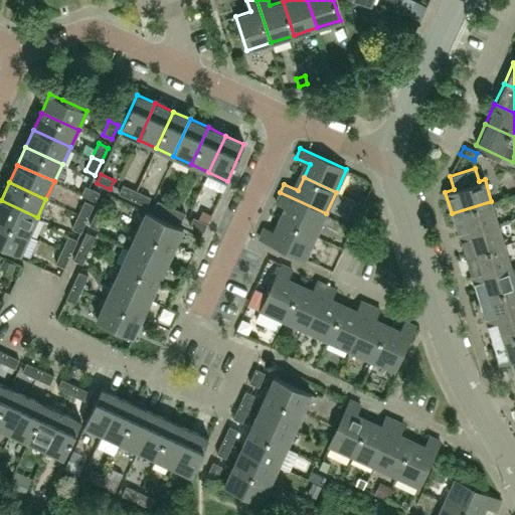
[(133,199),(137,190),(123,184),(119,193),(133,199)]
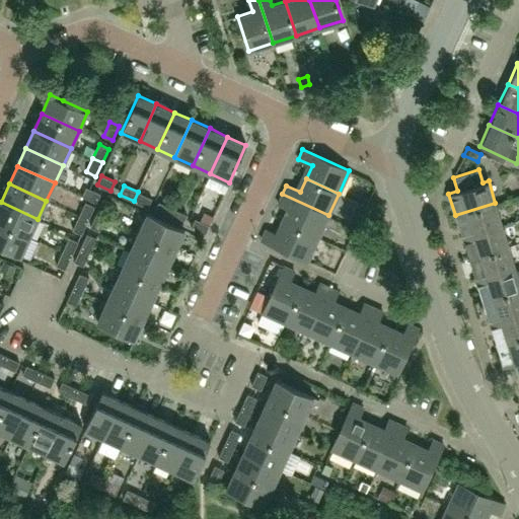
[(96,203),(100,194),(86,187),(82,196),(96,203)]
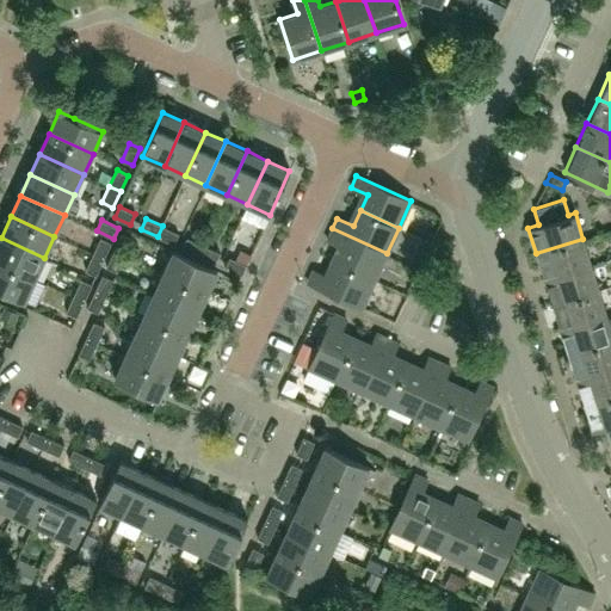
[(173,245),(178,234),(162,226),(158,236),(173,245)]
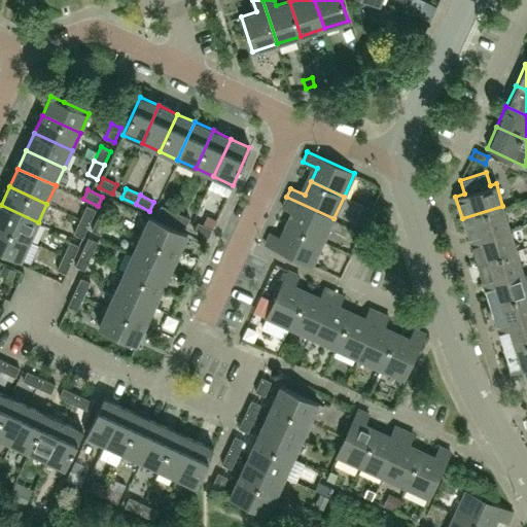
[(334,218),(286,197),(282,206),(295,213),(290,226),(323,241),(334,218)]
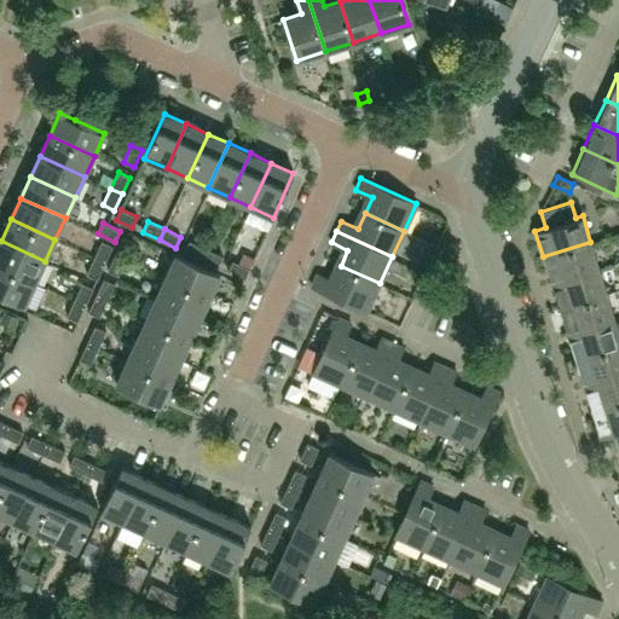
[(127,258),(134,241),(123,236),(116,253),(127,258)]
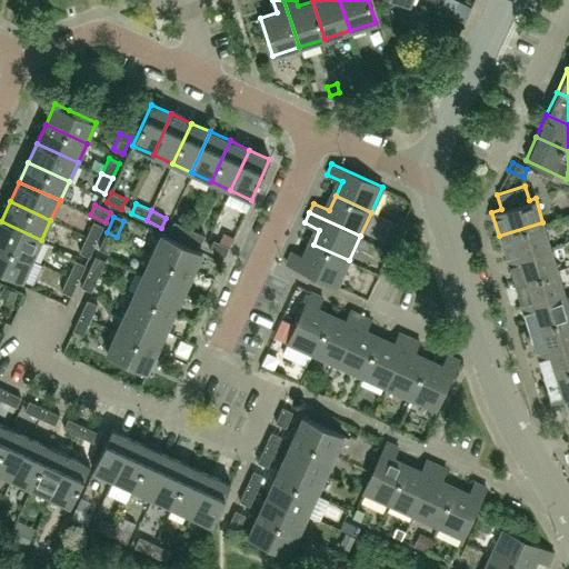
[(0,243),(32,259),(41,240),(1,221),(0,221),(0,243)]
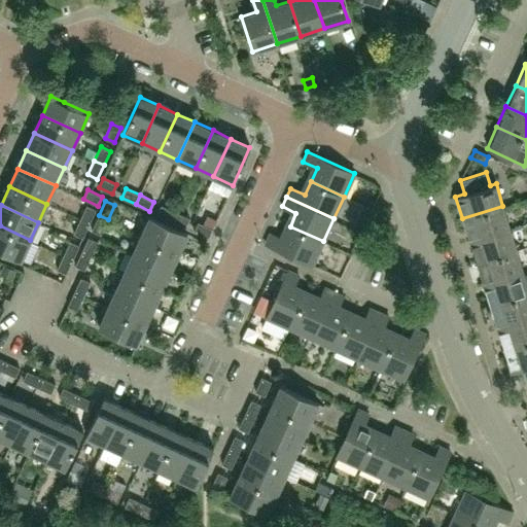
[(90,223),(96,209),(86,205),(80,219),(90,223)]
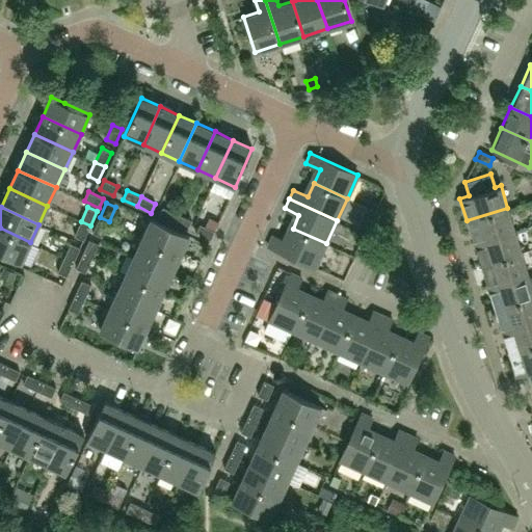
[(173,222),(177,213),(163,207),(159,216),(173,222)]
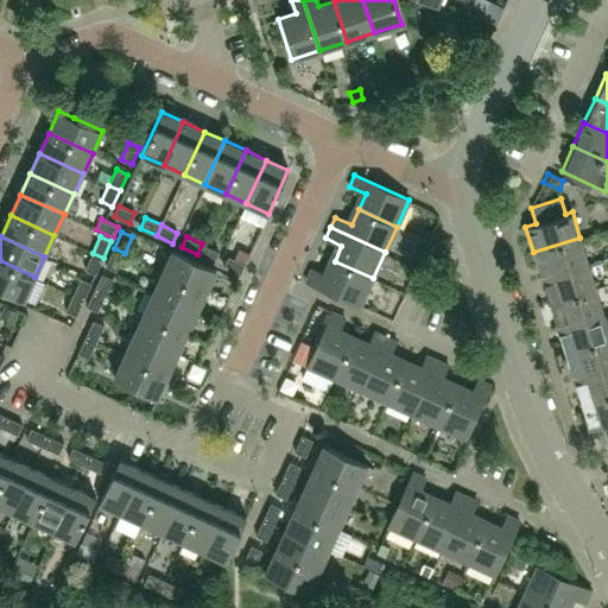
[(542,277),(588,263),(580,238),(533,252),(542,277)]
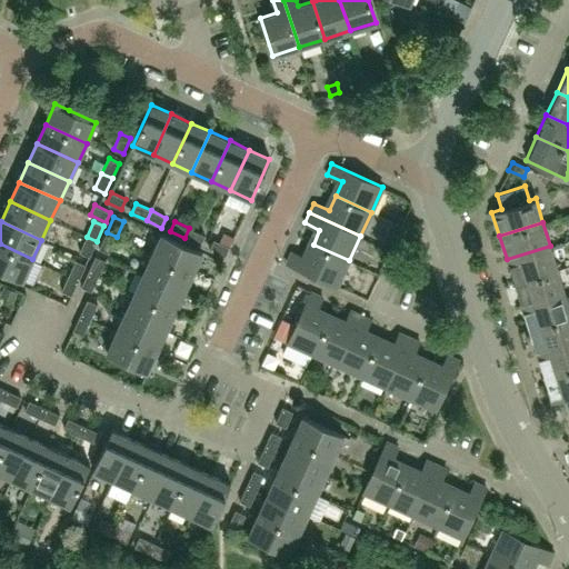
[(200,245),(205,236),(189,228),(185,238),(200,245)]
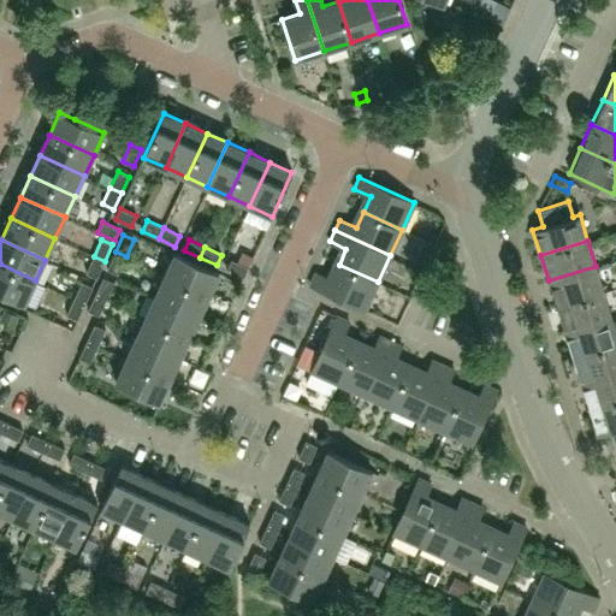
[(118,273),(126,256),(116,252),(108,268),(118,273)]
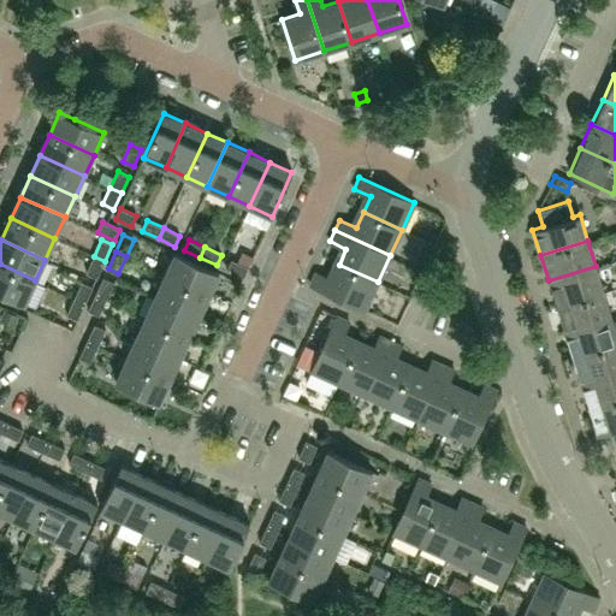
[(209,295),(219,273),(175,253),(165,274),(209,295)]
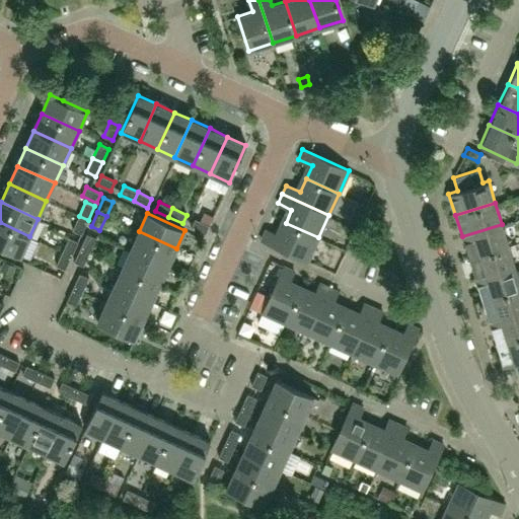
[(81,233),(88,220),(79,216),(72,229),(81,233)]
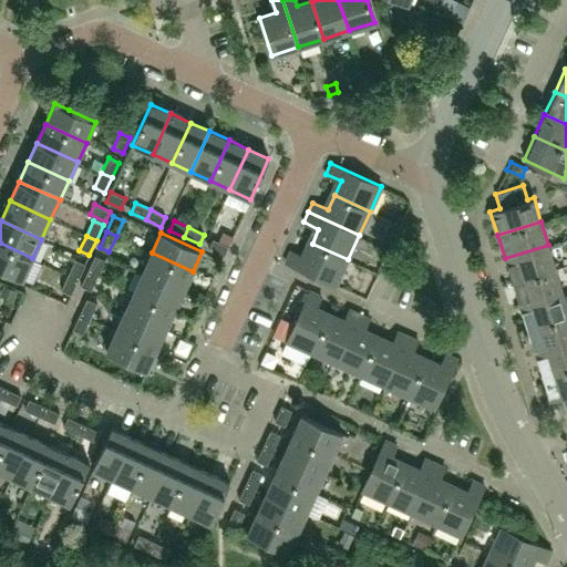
[(224,256),(228,246),(213,239),(208,248),(224,256)]
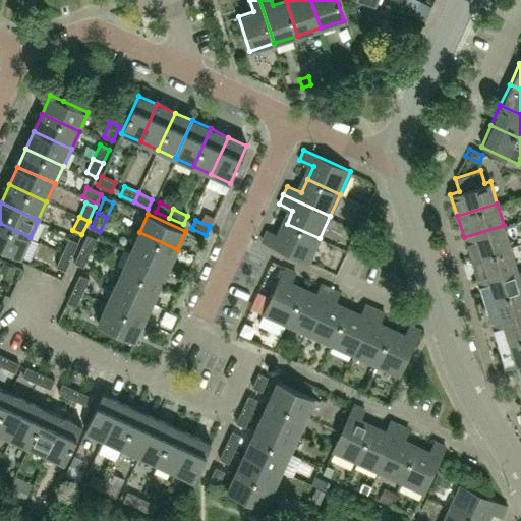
[(0,246),(21,256),(30,237),(0,223),(0,246)]
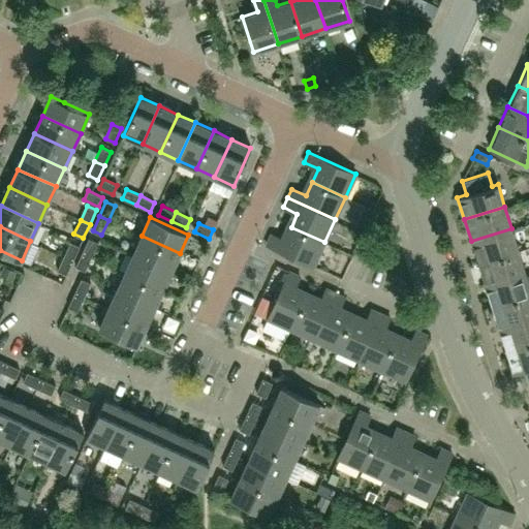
[(266,244),(313,266),(324,242),(291,227),(285,240),(271,234),(266,244)]
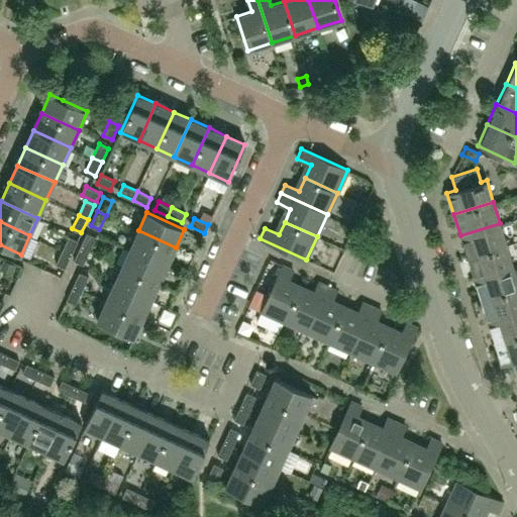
[(506,244),(500,223),(460,235),(468,257),(506,244)]
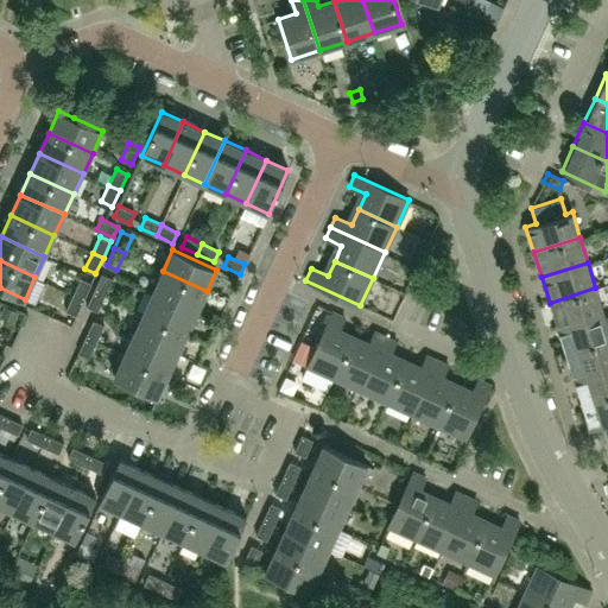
[(197,312),(207,291),(163,271),(153,292),(197,312)]
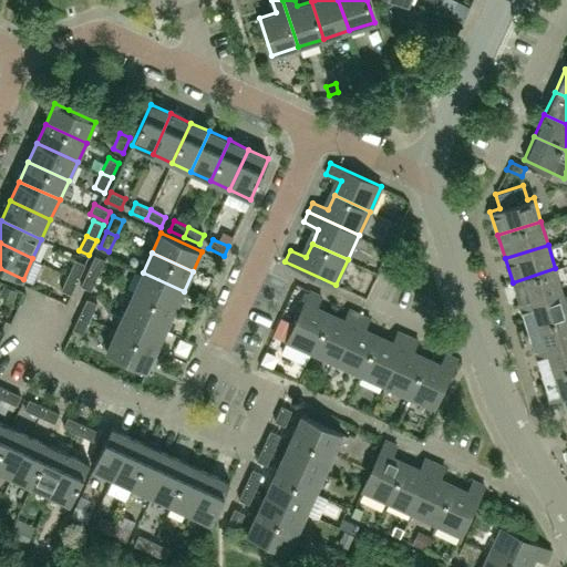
[(99,275),(105,259),(95,255),(89,270),(99,275)]
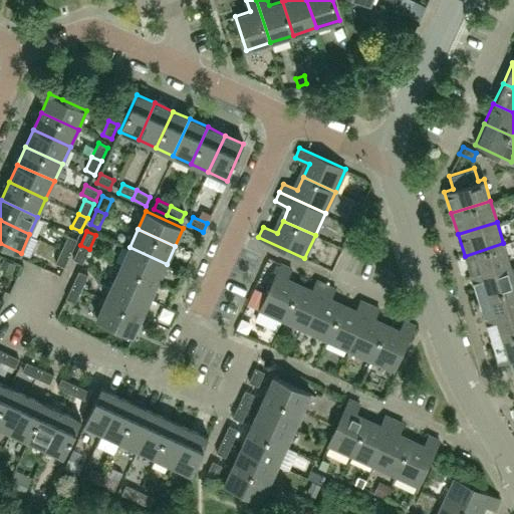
[(71,253),(77,239),(68,235),(61,249),(71,253)]
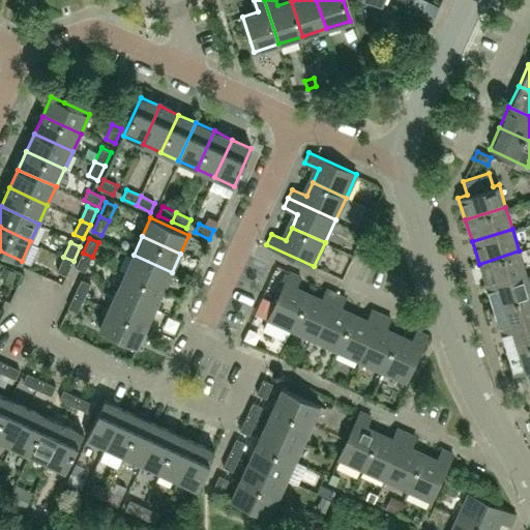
[(526,272),(519,251),(479,264),(487,286),(526,272)]
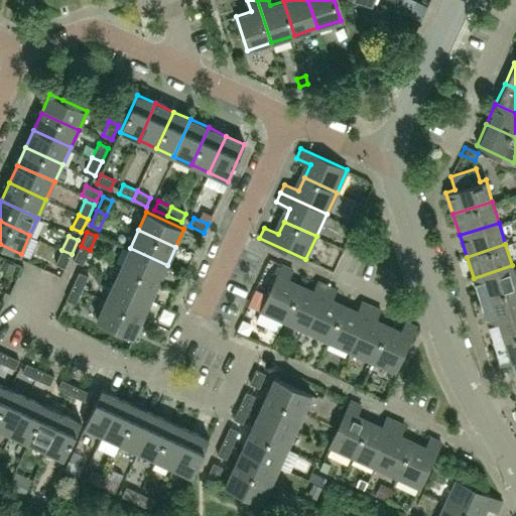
[(83,263),(90,250),(81,246),(74,259),(83,263)]
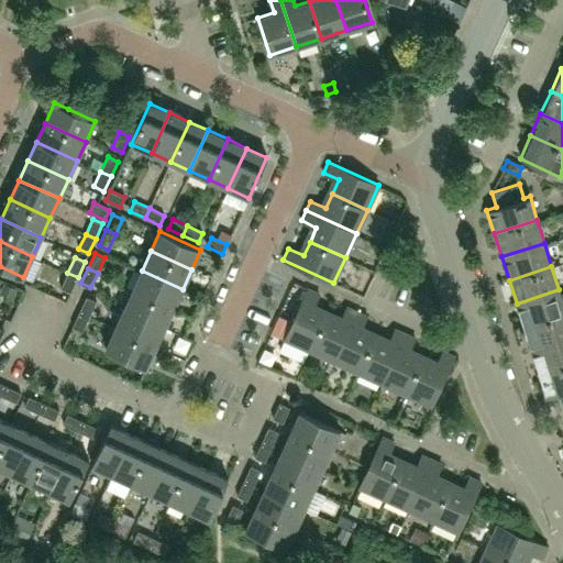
[(174,308),(183,289),(142,271),(133,289),(174,308)]
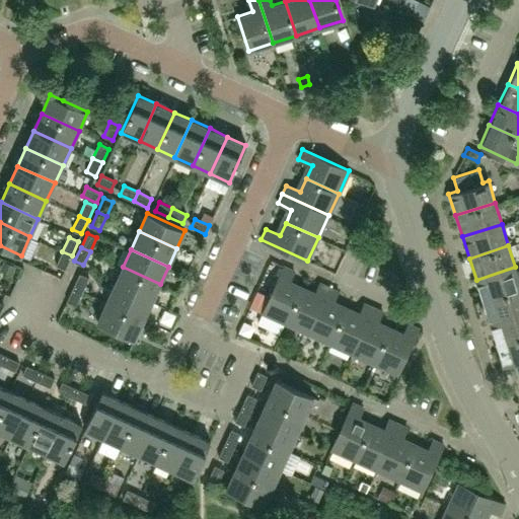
[(65,269),(72,255),(62,251),(56,265),(65,269)]
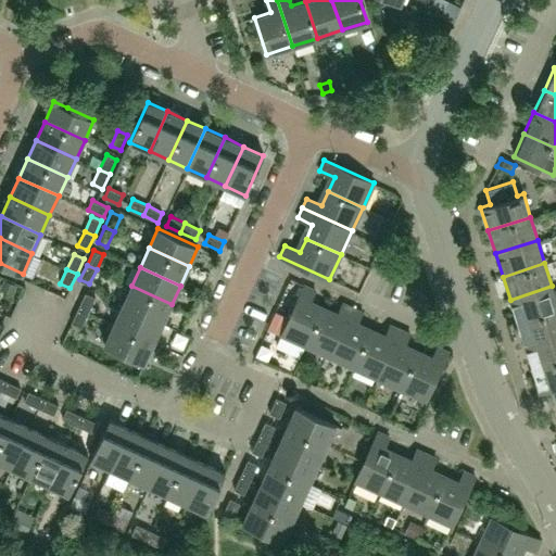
[(3,279),(0,286),(0,289),(12,294),(16,286),(3,279)]
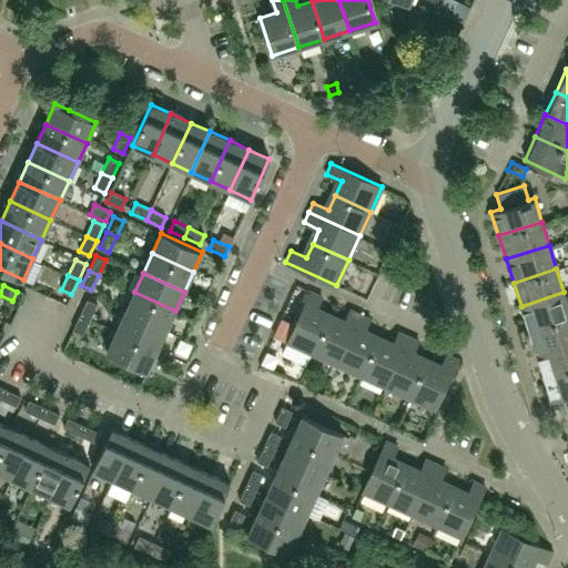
[(312,353),(328,317),(314,311),(321,296),(310,291),(286,342),(312,353)]
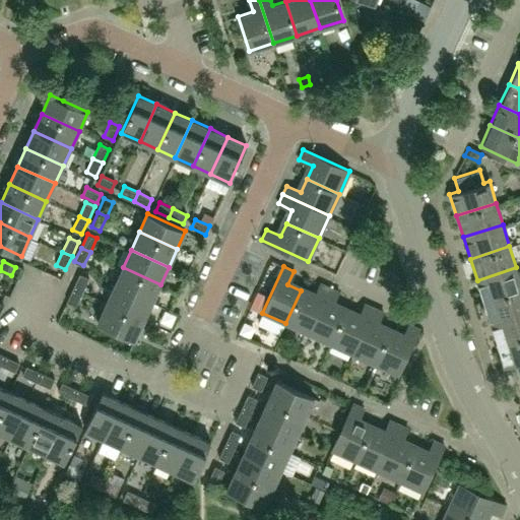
[(160,284),(123,267),(115,284),(152,302),(160,284)]
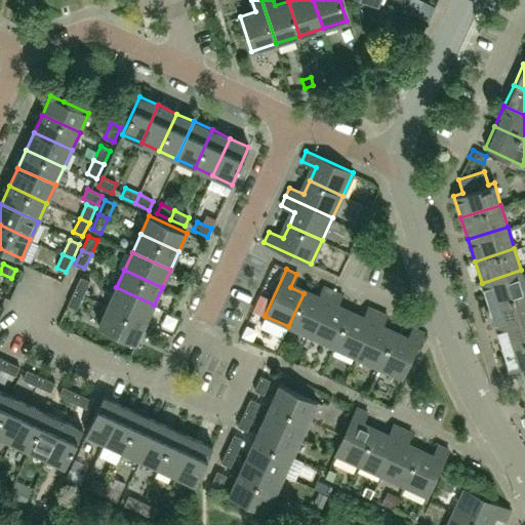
[(524,282),(521,270),(482,283),(488,305),(524,292),(524,282)]
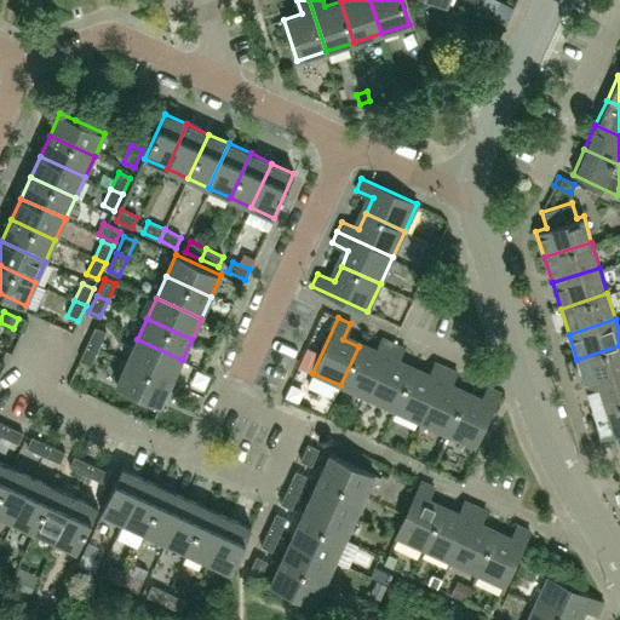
[(98,348),(107,331),(96,326),(87,343),(98,348)]
